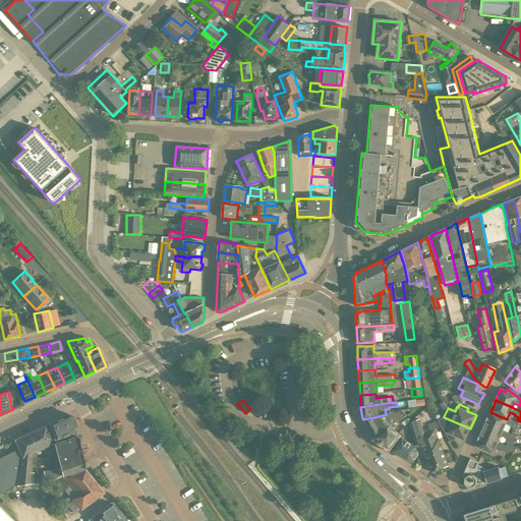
[(374,438),(382,433),(380,431),(386,427),(406,415),(402,410),(386,414),(379,416),(363,419),(374,438)]
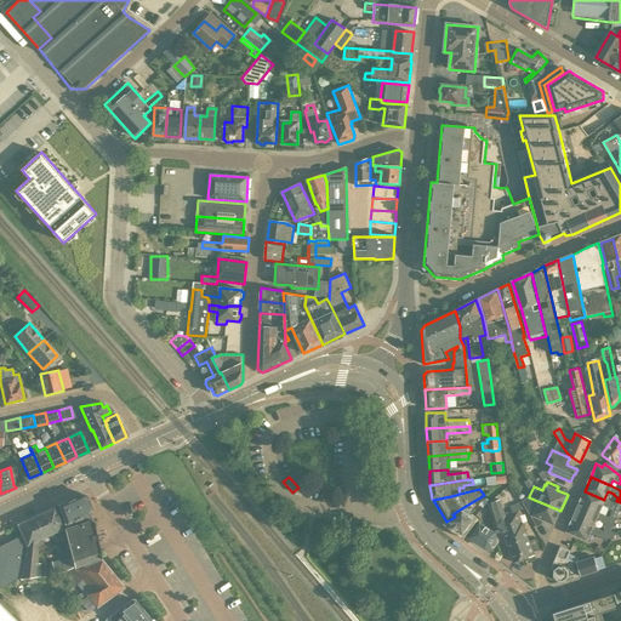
[(585,491),(579,505),(598,513),(602,505),(609,508),(608,510),(613,511),(610,516),(616,518),(620,506),(620,502),(616,501),(615,503),(604,499),(604,500),(585,491)]
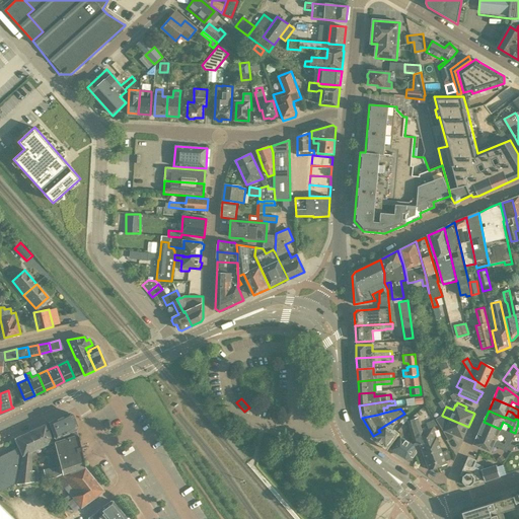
[(71,415),(69,414),(49,422),(55,438),(75,429),(76,426),(71,415)]
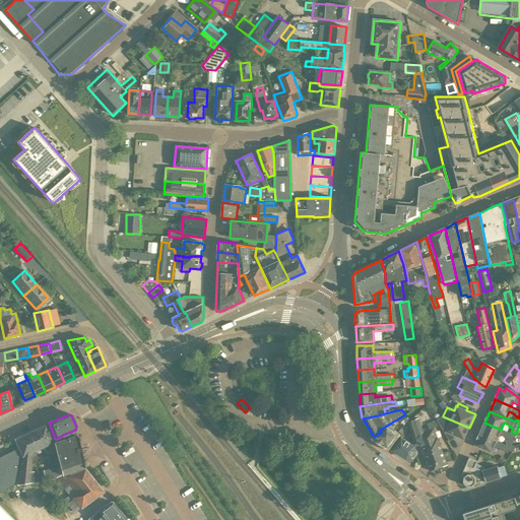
[(381,433),(374,437),(387,447),(387,446),(391,449),(398,439),(394,436),(395,435),(409,420),(405,414),(385,427),(379,431),(381,433)]
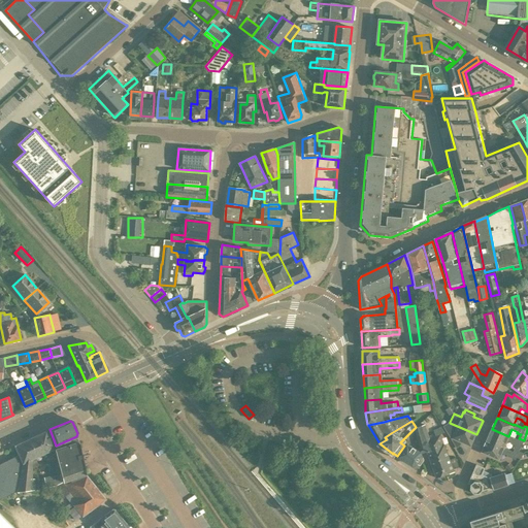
[(450,423),(443,426),(456,449),(460,446),(461,443),(470,447),(471,448),(476,434),(450,423)]
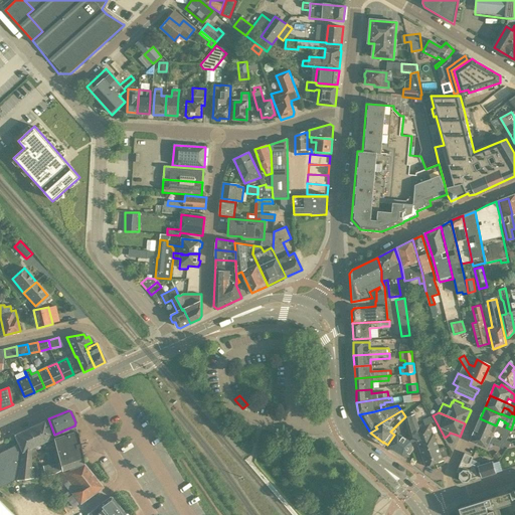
[(410,441),(411,443),(416,441),(426,467),(434,464),(420,427),(419,427),(414,414),(404,418),(410,441)]
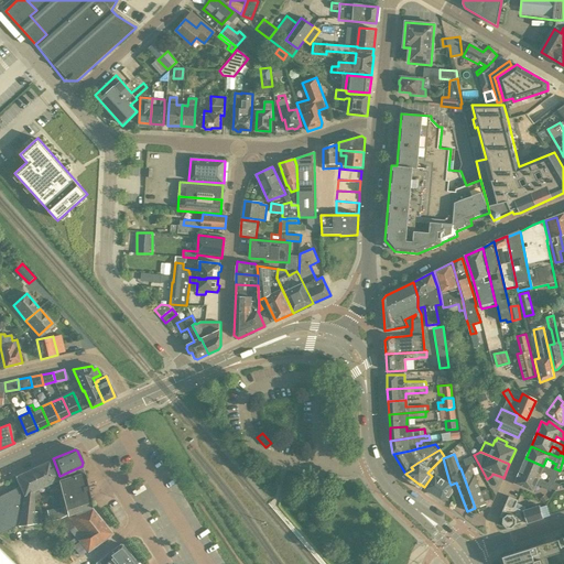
[(525,458),(520,470),(538,479),(539,478),(538,478),(541,472),(548,474),(546,475),(551,477),(549,480),(554,483),(555,479),(560,470),(554,468),(553,470),(543,466),(525,458)]
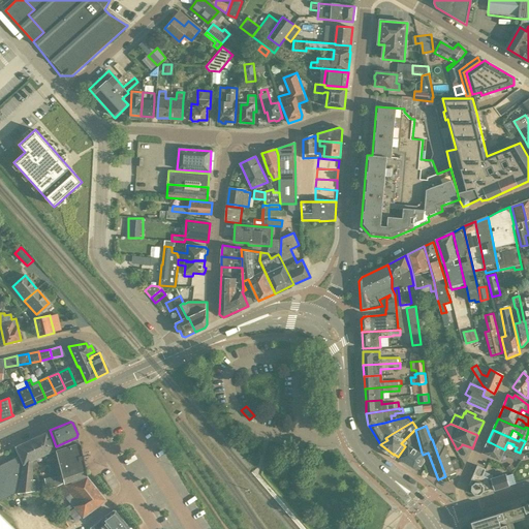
[(45,433),(35,437),(43,456),(45,455),(48,460),(52,458),(50,453),(54,450),(45,433)]
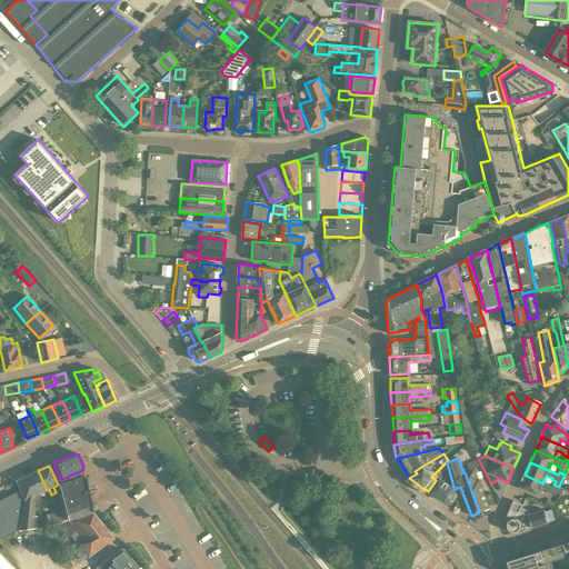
[(475,469),(465,472),(479,512),(489,509),(475,469)]
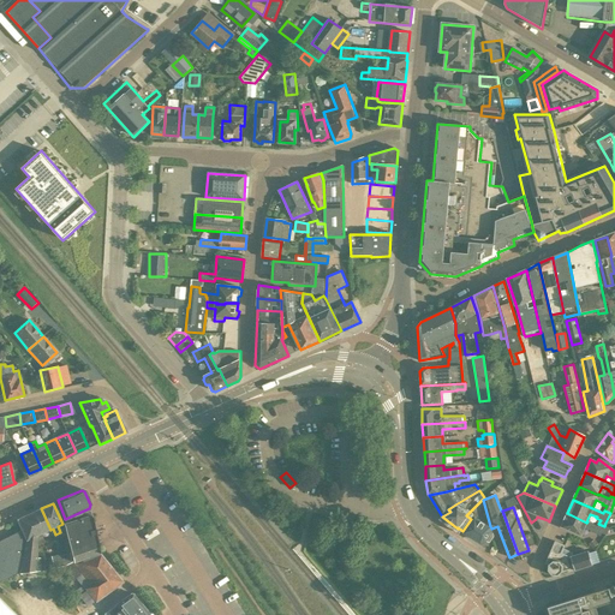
[(41,508),(29,514),(39,535),(41,533),(51,530),(41,508)]
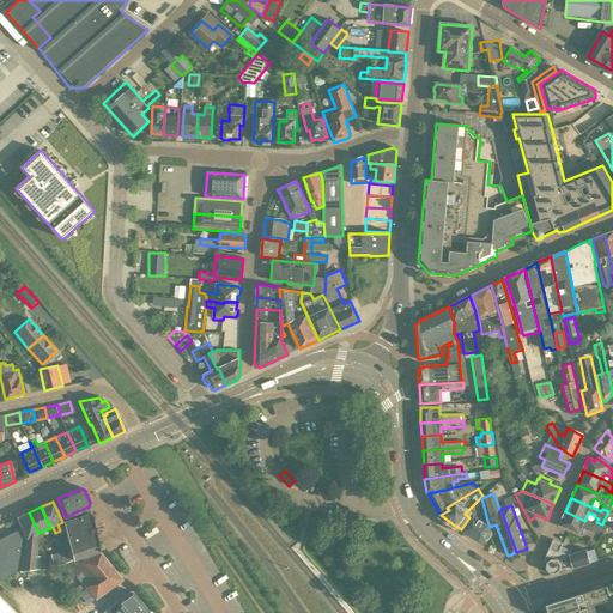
[(584,521),(565,511),(559,526),(580,534),(582,526),(589,529),(588,529),(598,534),(602,525),(596,522),(595,525),(586,520),(584,521)]
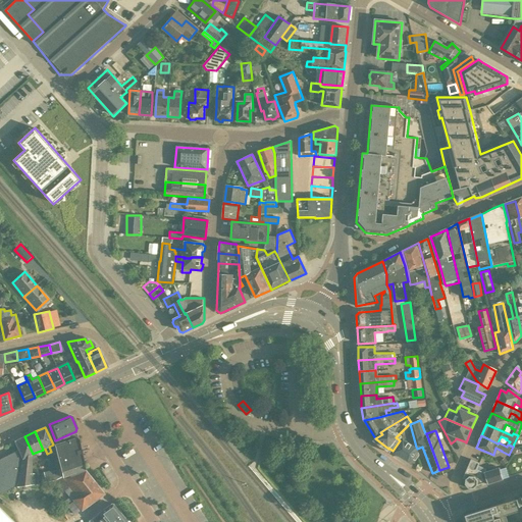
[(33,454),(24,436),(14,440),(22,459),(16,486),(38,484),(38,473),(32,473),(32,464),(33,454)]
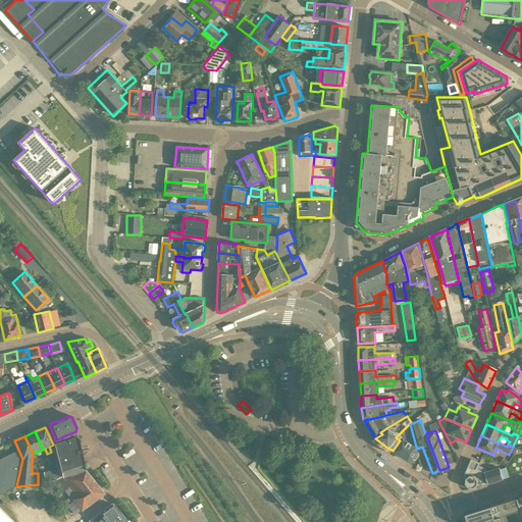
[(54,446),(62,477),(64,479),(70,477),(68,475),(85,469),(77,437),(54,446)]
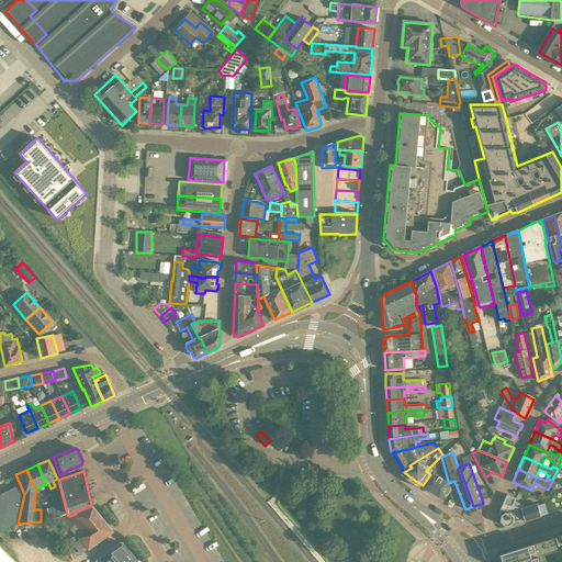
[(449,483),(448,481),(448,482),(433,472),(424,486),(438,496),(442,495),(450,485),(449,483)]
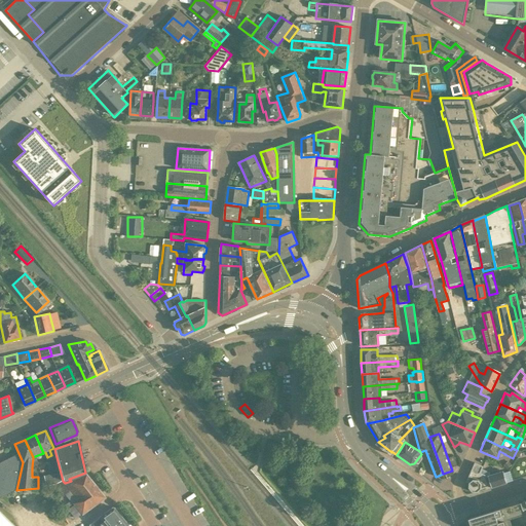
[(0,496),(14,490),(21,461),(16,454),(0,461),(0,496)]
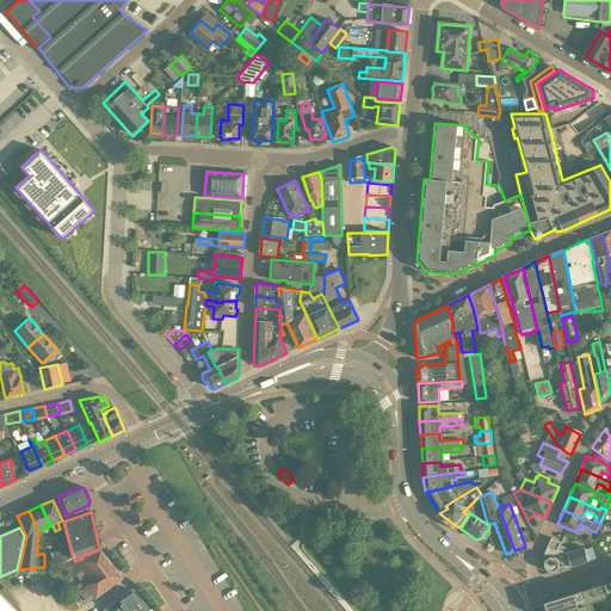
[(571,565),(567,553),(559,549),(561,542),(551,537),(542,560),(545,561),(544,567),(549,572),(554,572),(559,568),(571,565)]
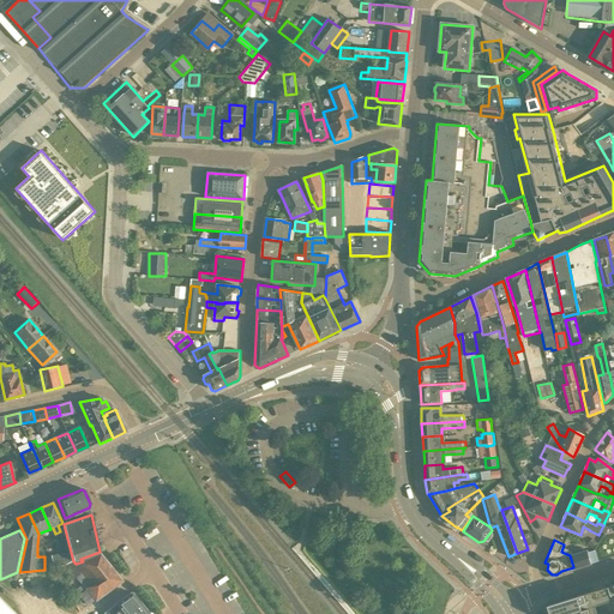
[(50,555),(53,567),(64,565),(72,560),(70,552),(50,555)]
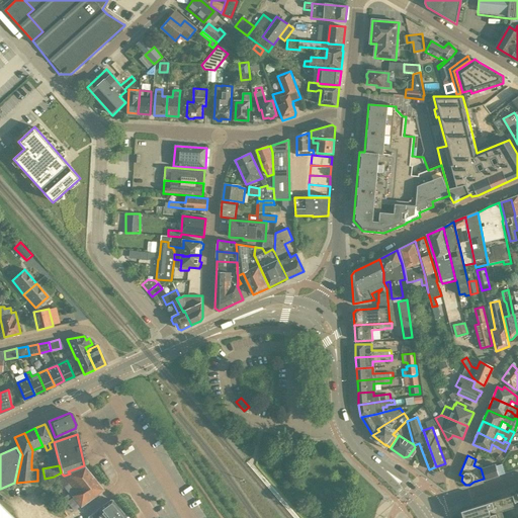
[(493,465),(481,468),(484,479),(485,481),(499,476),(497,467),(493,465)]
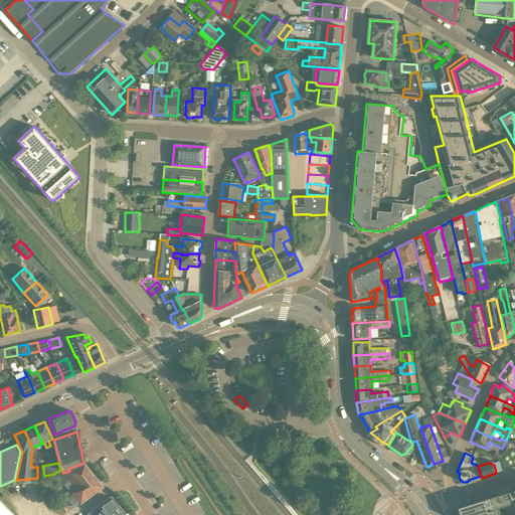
[(63,473),(61,471),(53,476),(59,485),(66,498),(65,499),(72,508),(79,503),(79,504),(103,487),(84,465),(69,471),(63,473)]
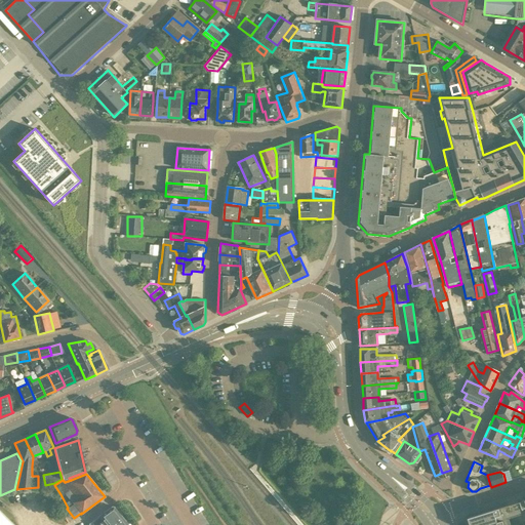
[(524,524),(524,499),(522,500),(518,509),(518,510),(521,509),(523,514),(524,520),(524,524),(511,524),(509,518),(508,513),(510,513),(508,506),(495,510),(468,518),(470,524),(524,524)]
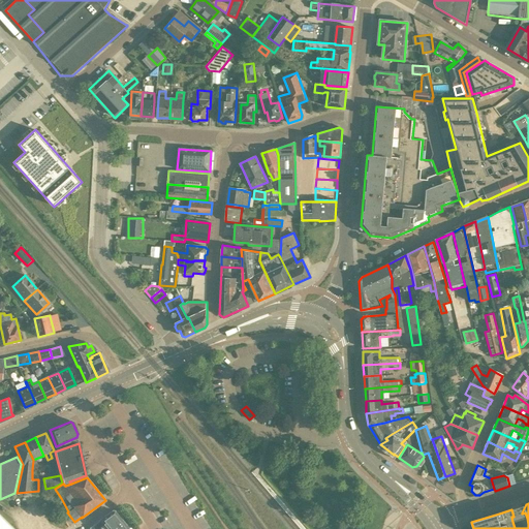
[(100,521),(90,528),(128,528),(114,510),(112,510),(100,520),(100,521)]
